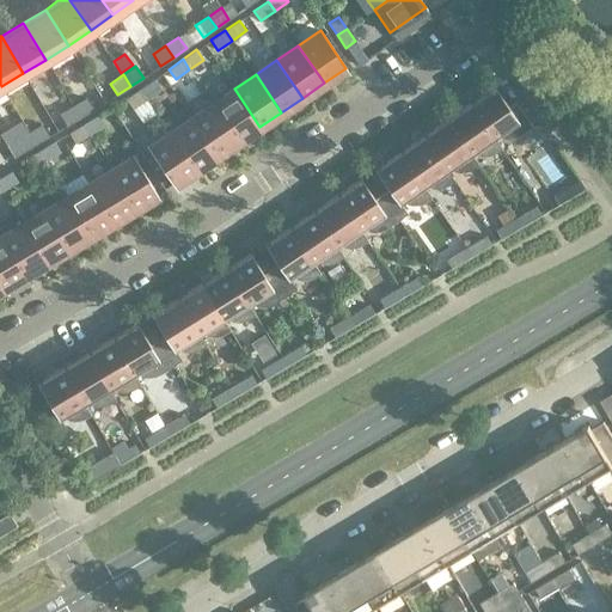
[(161,89),(154,79),(140,89),(147,98),(161,89)]
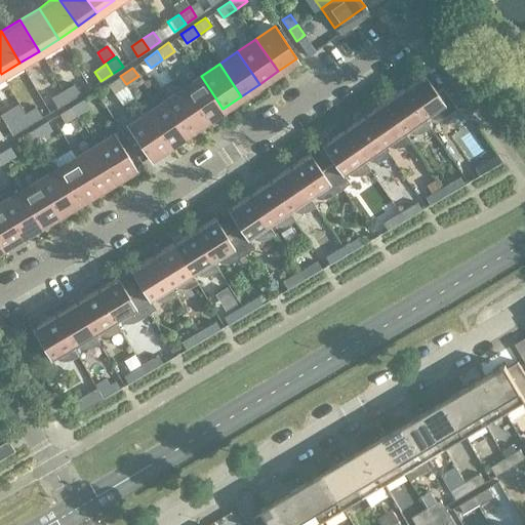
[(435,91),(423,74),(403,88),(423,118),(430,114),(433,116),(437,117),(441,117),(445,115),(448,113),(449,113),(456,108),(442,86),(435,91)]
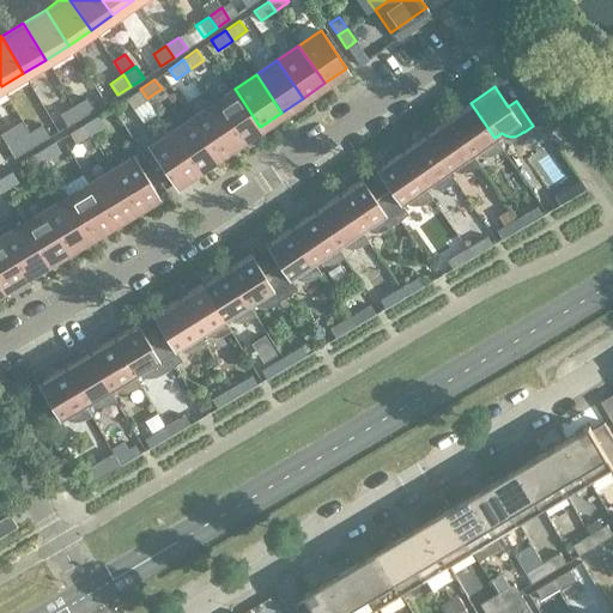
[(147,98),(140,89),(126,98),(133,108),(147,98)]
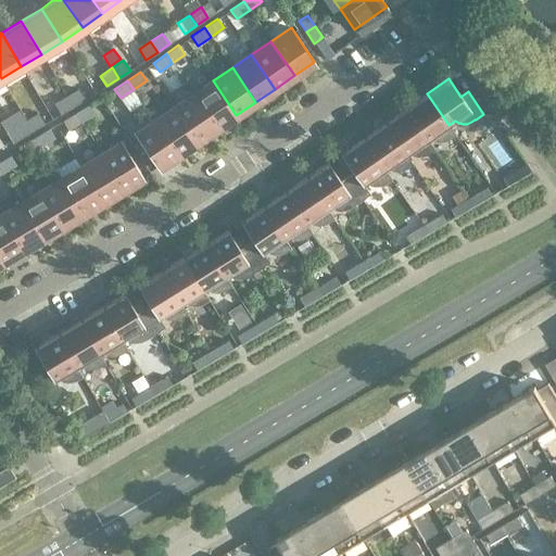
[(236,115),(213,80),(193,93),(216,128),(236,115)]
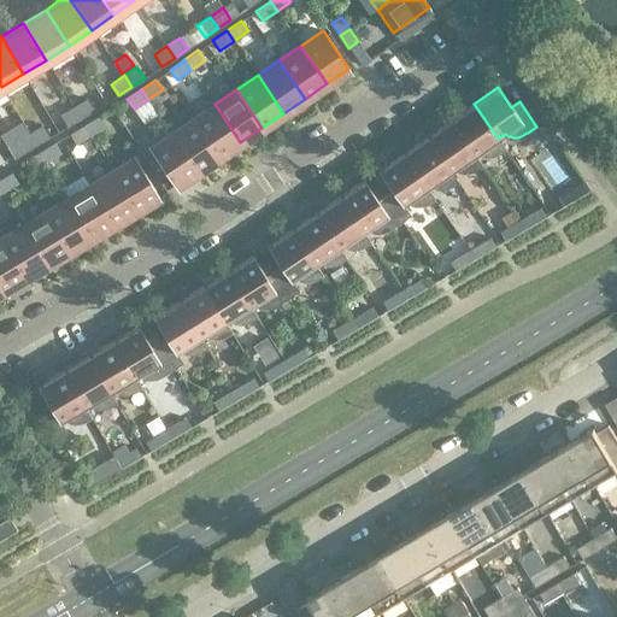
[(87,99),(74,106),(81,118),(94,111),(87,99)]
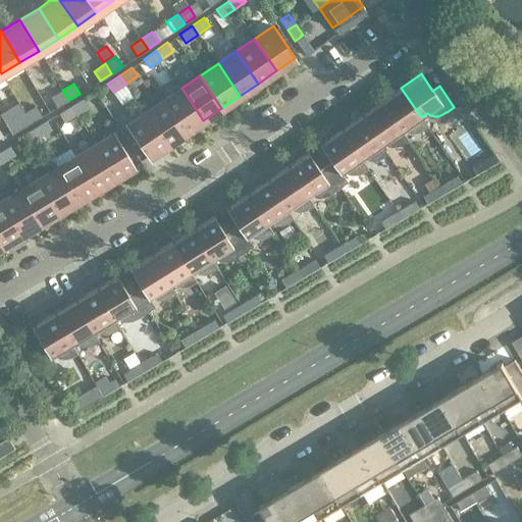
[(203,120),(181,88),(163,100),(186,133),(203,120)]
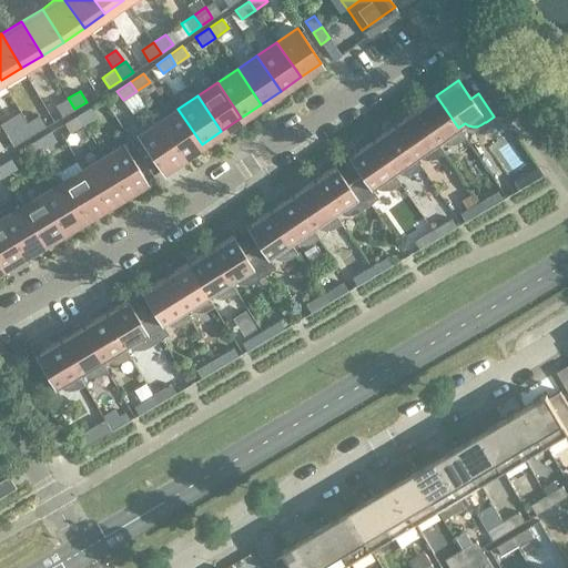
[(458,128),(436,95),(414,111),(436,143),(437,143),(443,139),(446,141),(450,142),(455,141),(459,140),(464,137),(464,138),(465,137),(458,128)]
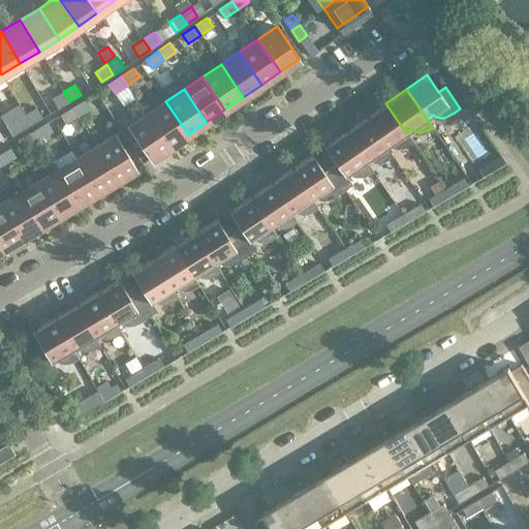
[(69,101),(63,91),(52,98),(58,109),(69,101)]
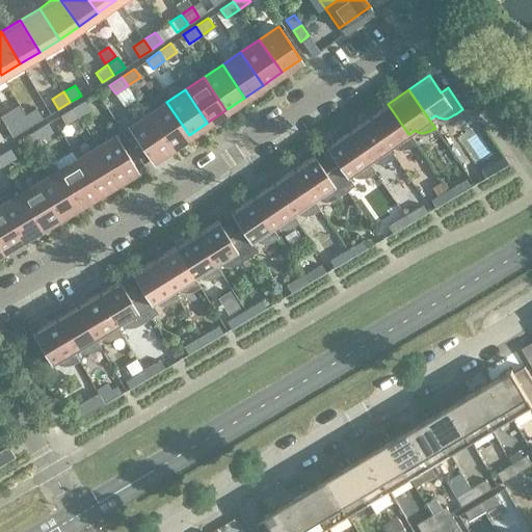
[(91,109),(85,100),(73,107),(78,116),(91,109)]
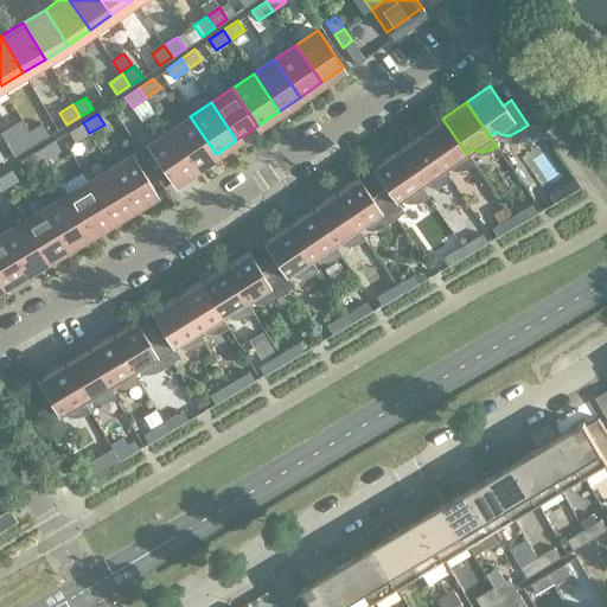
[(216,154),(190,116),(168,132),(195,168),(216,154)]
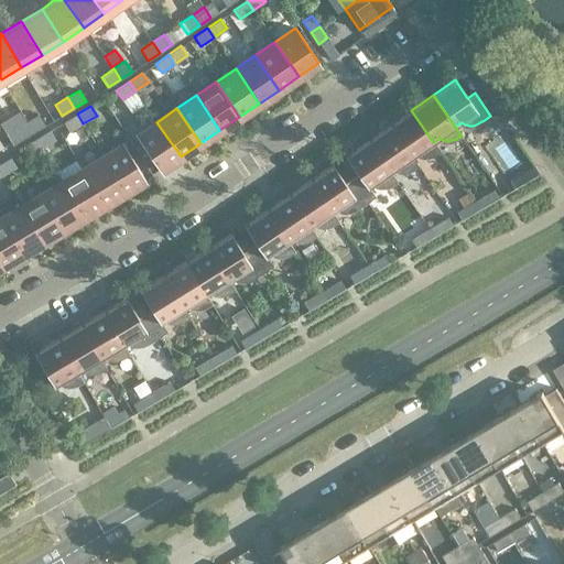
[(433,142),(411,110),(389,126),(411,158),(412,156),(418,153),(421,154),(426,155),(431,155),(434,153),(438,151),(438,152),(441,151),(434,142),(433,142)]
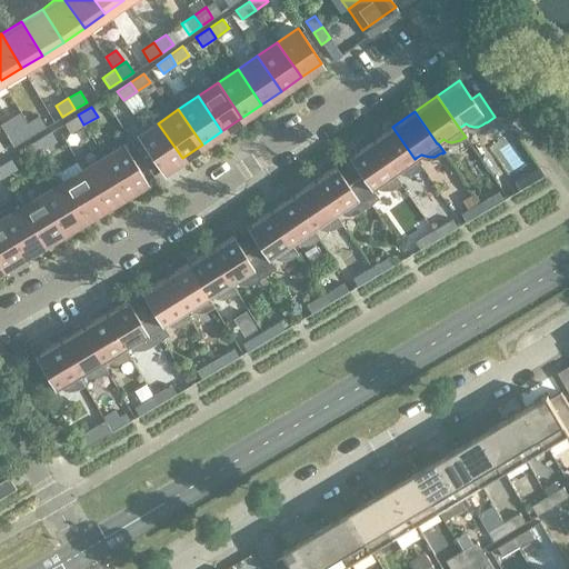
[(83,125),(78,115),(65,123),(70,132),(83,125)]
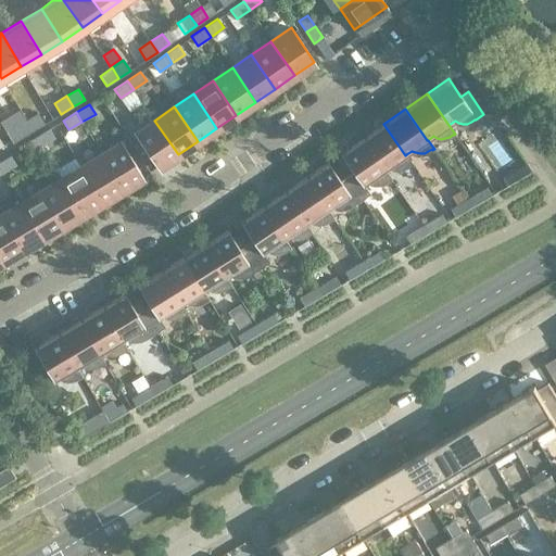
[(38,113),(26,121),(33,131),(45,124),(38,113)]
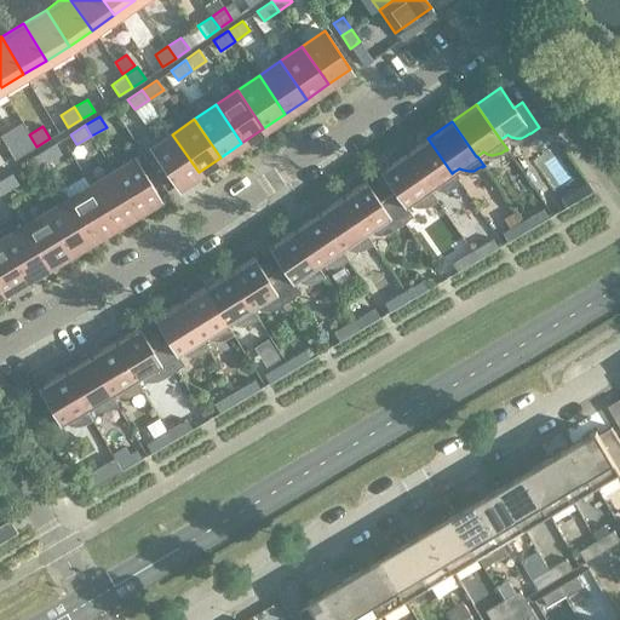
[(36,147),(29,135),(16,142),(23,155),(36,147)]
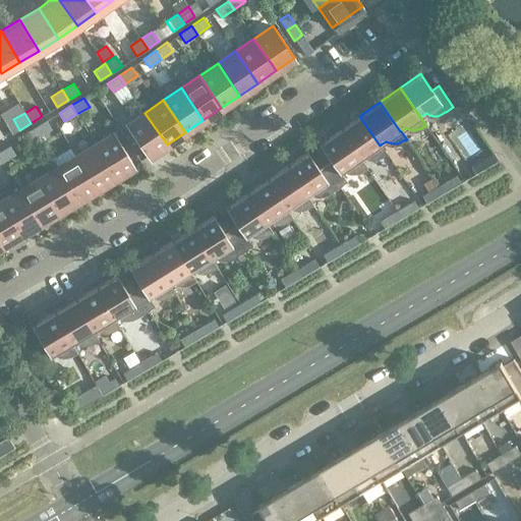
[(167,145),(145,113),(126,125),(148,158),(167,145)]
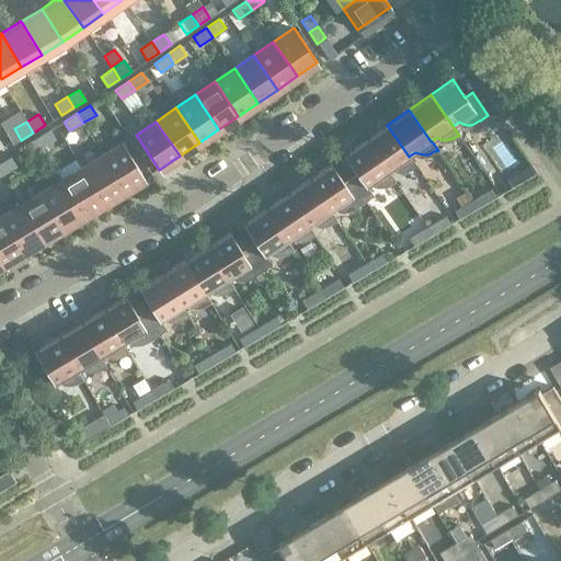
[(409,157),(387,125),(365,139),(388,171),(395,167),(398,169),(402,170),(407,170),(411,168),(414,165),(415,167),(416,165),(410,156),(409,157)]
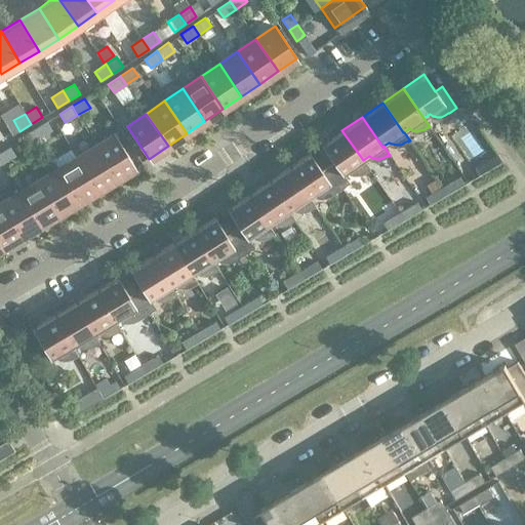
[(51,130),(46,121),(34,129),(39,137),(51,130)]
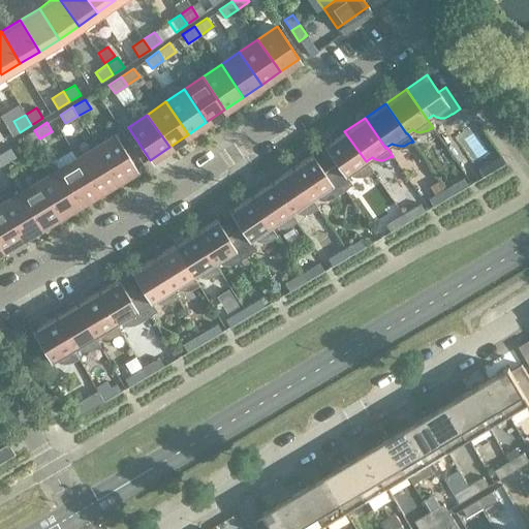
[(39,138),(34,130),(21,137),(27,147),(39,138)]
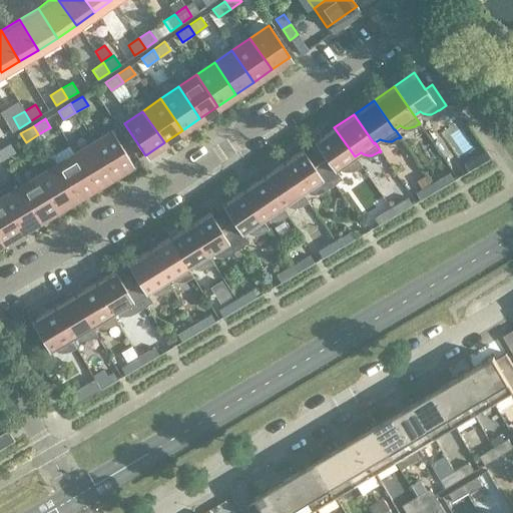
[(355,156),(334,127),(314,142),(325,158),(320,162),(334,183),(341,178),(335,170),(341,166),(344,168),(348,169),(352,168),(356,167),(359,164),(360,165),(361,164),(355,156)]
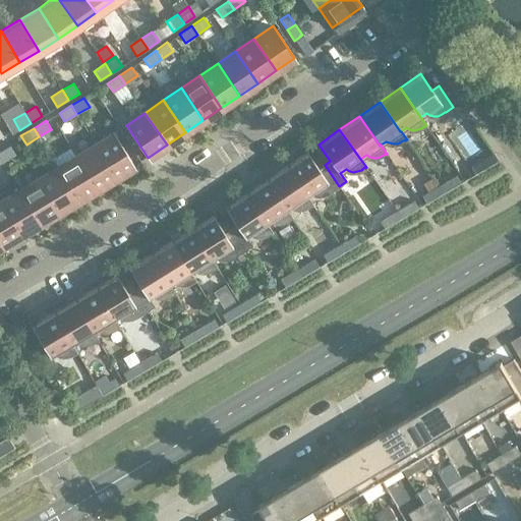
[(114,133),(95,145),(114,178),(134,167),(114,133)]
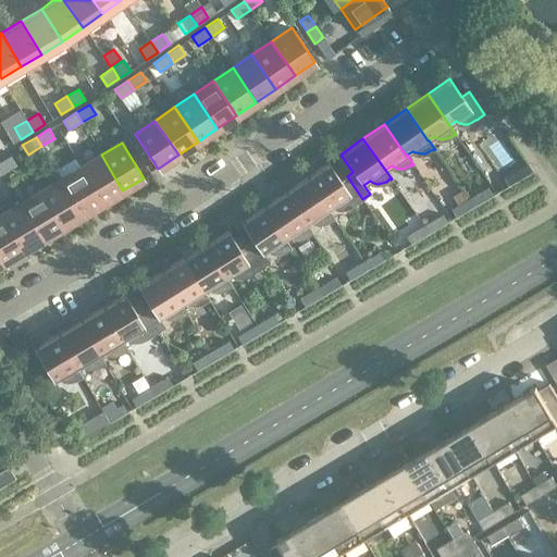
[(122,190),(101,155),(81,166),(102,202),(122,190)]
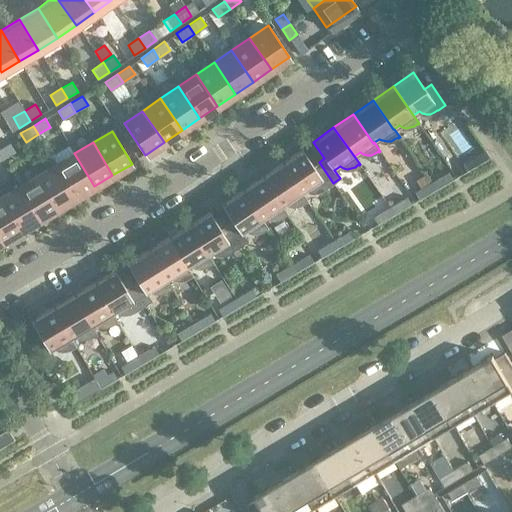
[(15,152),(10,143),(0,148),(0,155),(2,159),(15,152)]
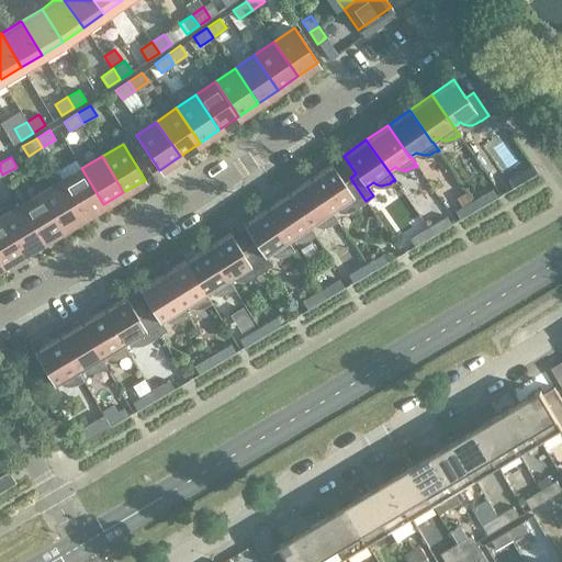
[(332,165),(308,179),(330,212),(330,211),(337,208),(340,210),(345,211),(349,210),(353,209),(357,205),(358,206),(366,201),(350,178),(344,182),(332,165)]
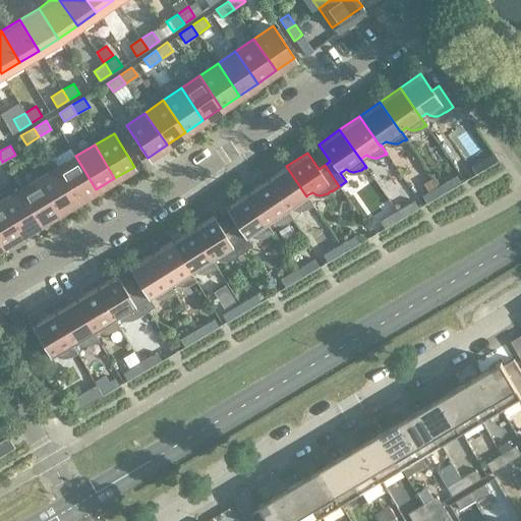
[(96,189),(75,156),(57,168),(76,200),(96,189)]
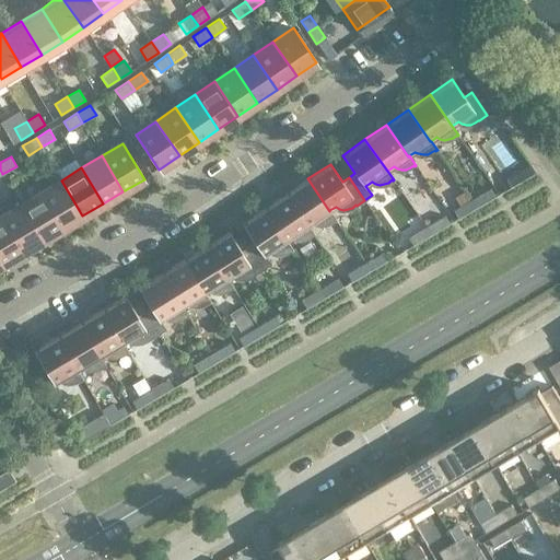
[(505,179),(510,187),(528,176),(524,168),(505,179)]
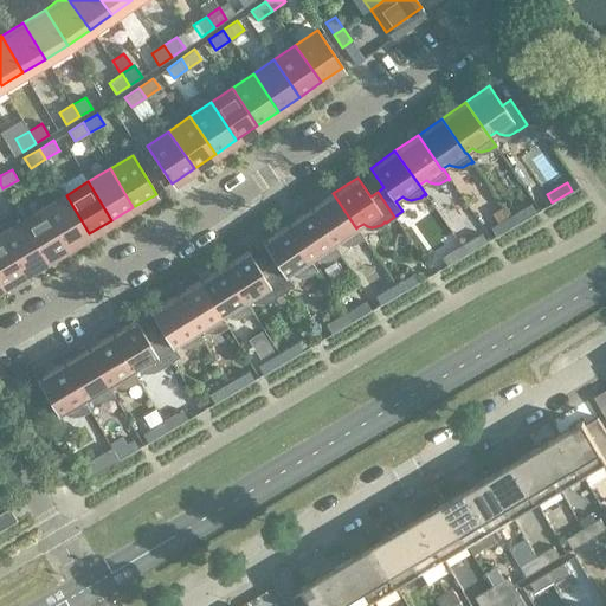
[(356,229),(333,193),(309,210),(333,244),(340,239),(343,242),(348,243),(353,243),(358,240),(362,238),(362,239),(363,238),(356,227),(356,229)]
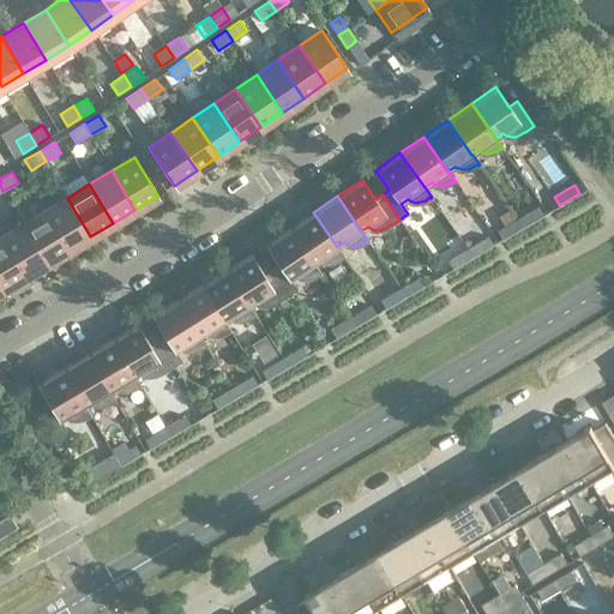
[(90,236),(67,198),(44,211),(68,251),(90,236)]
